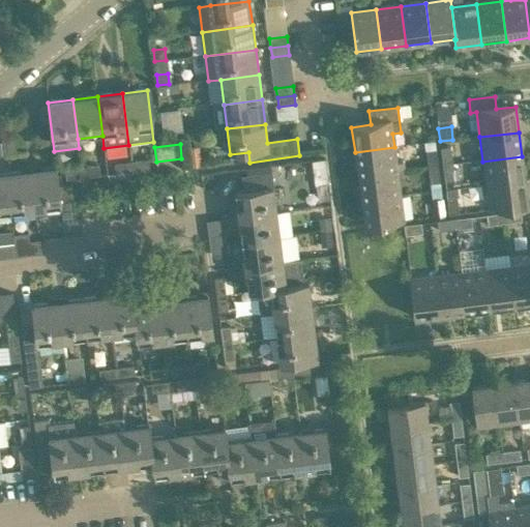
[(394,147),(355,152),(358,177),(398,172),(398,173),(404,172),(403,164),(396,164),(394,147)]
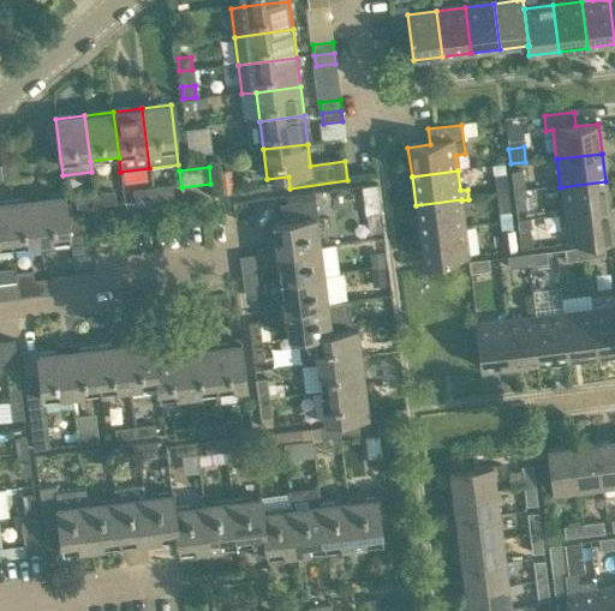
[(511,173),(513,192),(525,191),(523,172),(511,173)]
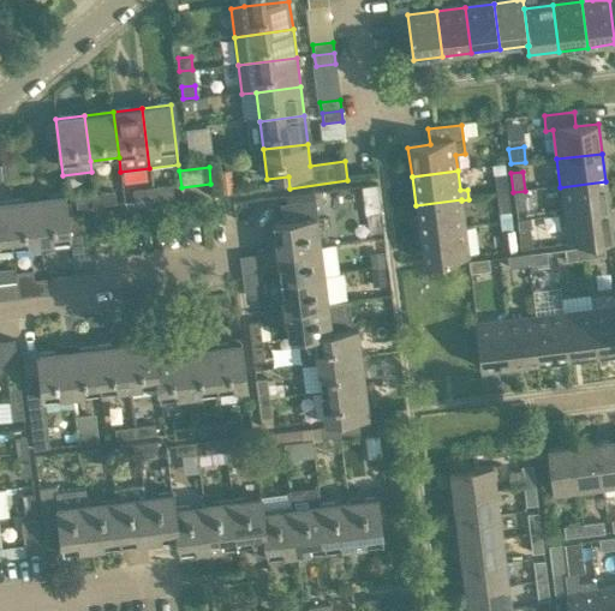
[(494,175),(496,195),(507,193),(505,174),(494,175)]
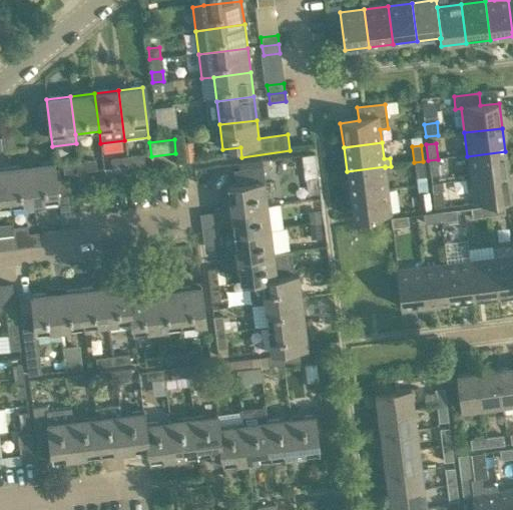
[(505,151),(467,156),(470,180),(508,175),(505,151)]
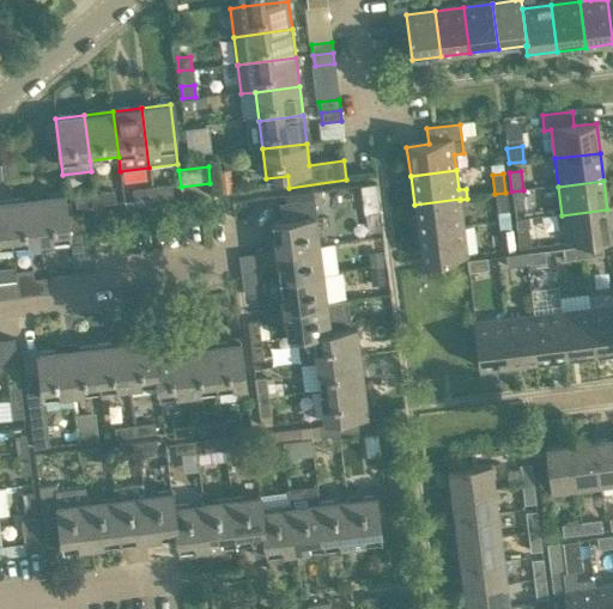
[(170,187),(151,189),(152,200),(171,198),(170,187)]
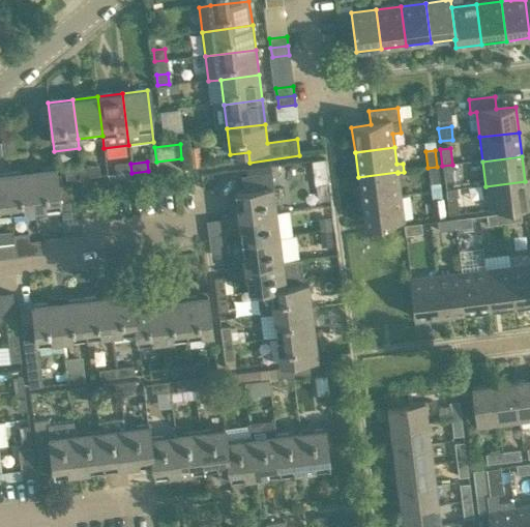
[(311,164),(313,175),(326,173),(324,162),(311,164)]
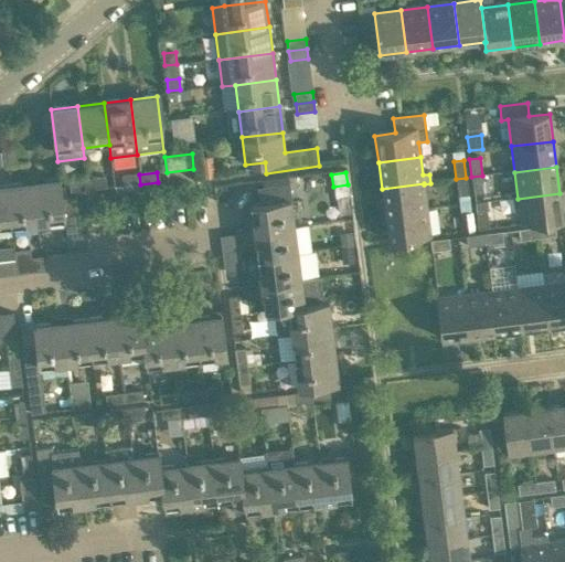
[(123,187),(140,184),(139,175),(121,177),(123,187)]
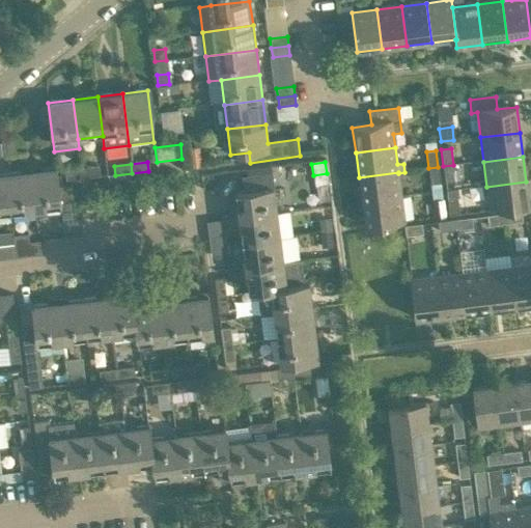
[(453,165),(443,166),(446,184),(455,182),(453,165)]
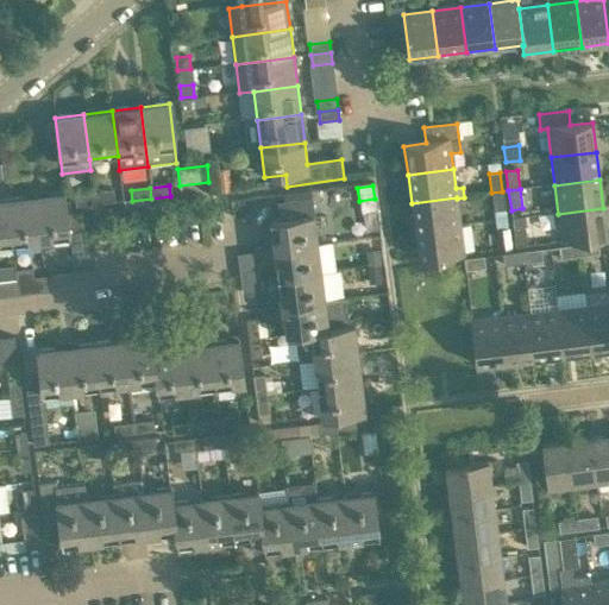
[(502,191),(491,193),(494,212),(504,210),(502,191)]
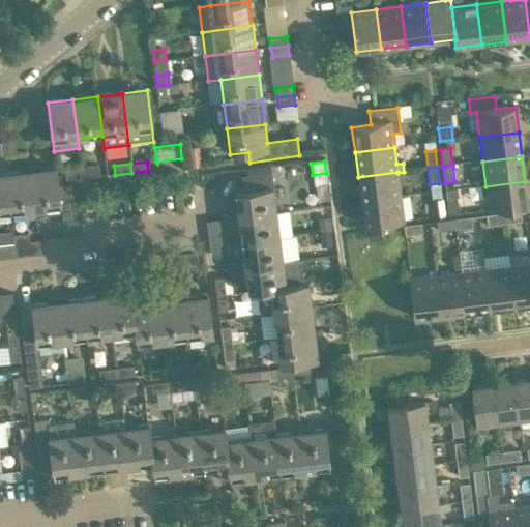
[(55,168),(30,171),(34,209),(59,206),(61,222),(75,220),(70,185),(58,187),(55,168)]
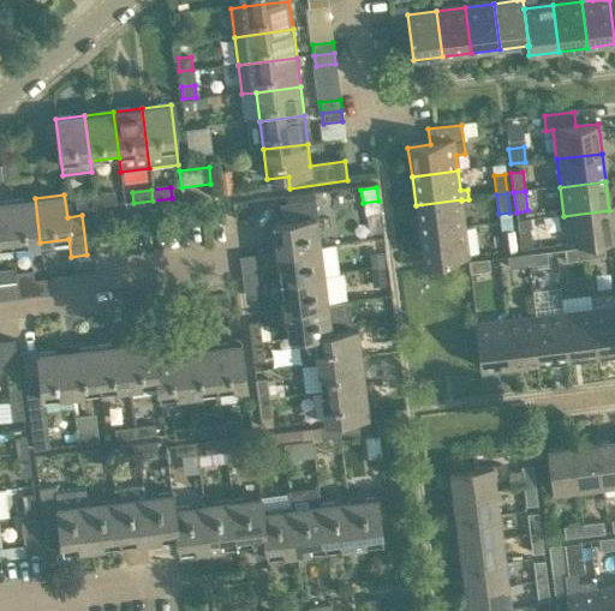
[(114,195),(94,197),(96,208),(115,205),(114,195)]
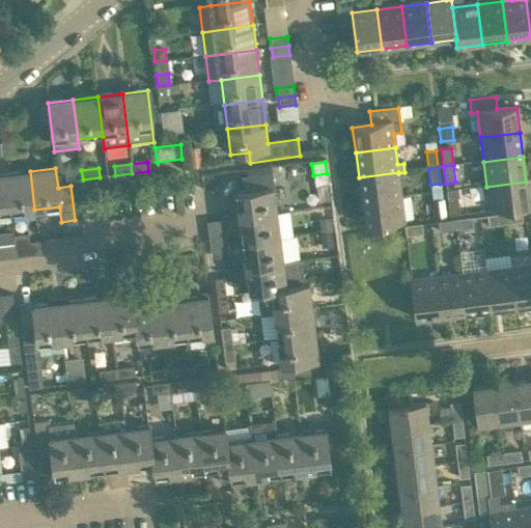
[(65,182),(83,179),(81,170),(64,172),(65,182)]
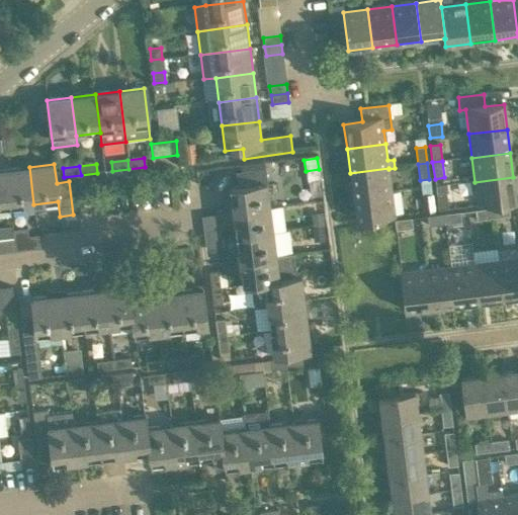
[(29,167),(5,170),(10,207),(33,204),(29,167)]
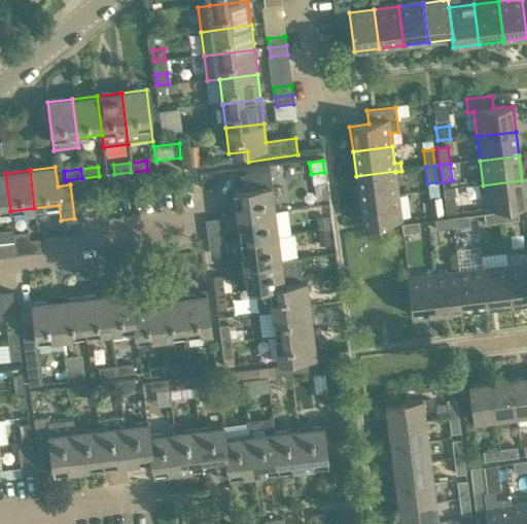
[(356,176),(358,201),(398,196),(395,172),(395,171),(356,176)]
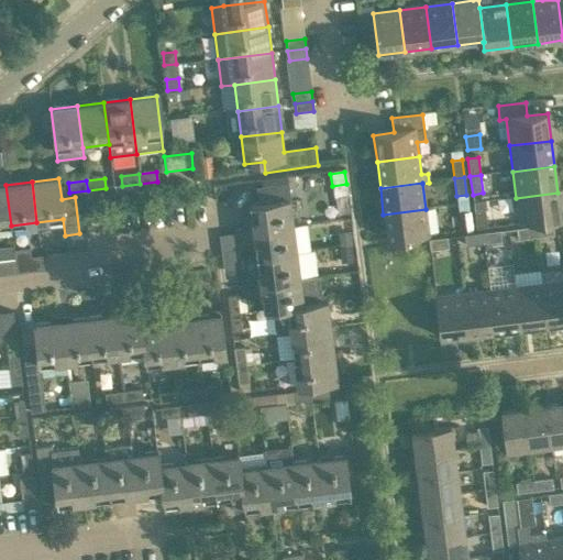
[(6,185),(0,185),(0,227),(11,226),(6,185)]
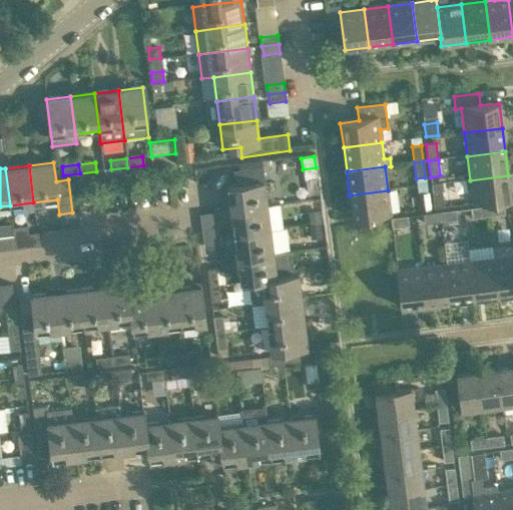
[(224,206),(221,206),(222,212),(268,206),(265,181),(264,181),(262,169),(238,172),(239,184),(226,186),(228,200),(224,200),(224,206)]
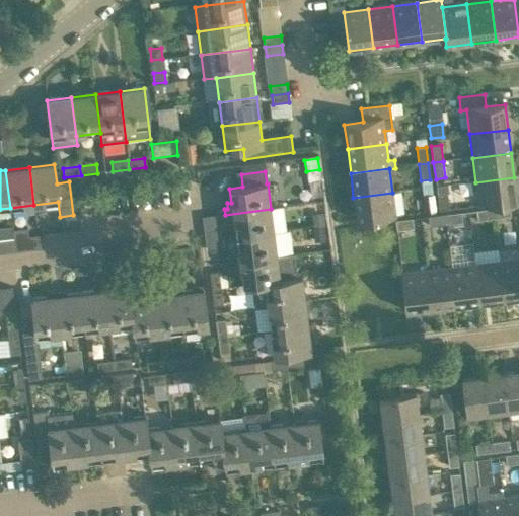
[(478,207),(517,203),(514,177),(475,182),(478,207)]
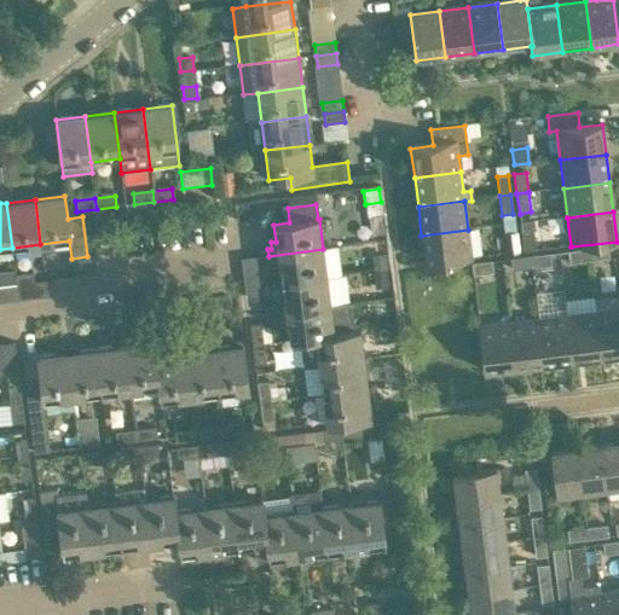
[(426,265),(472,260),(468,230),(421,236),(426,265)]
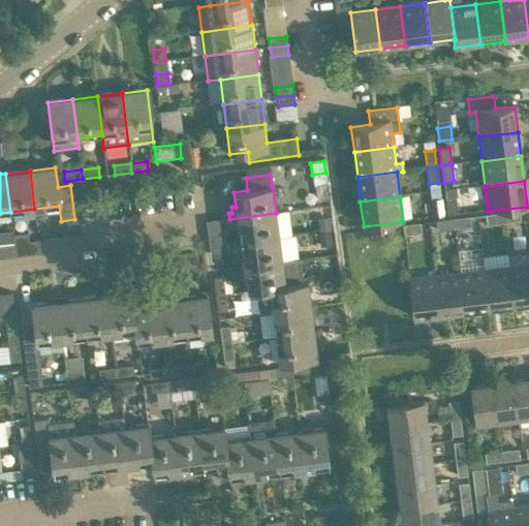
[(456,197),(446,198),(448,216),(458,214),(456,197)]
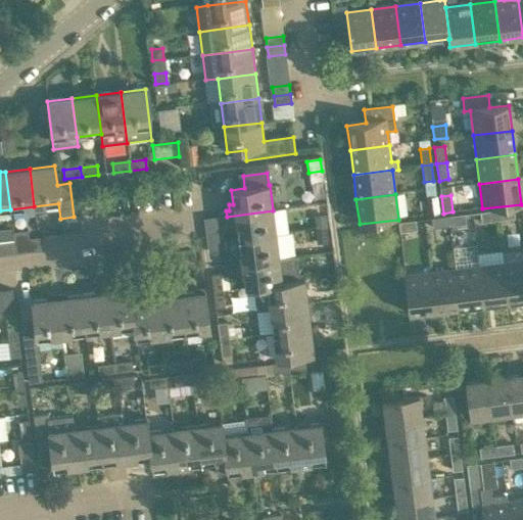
[(435,197),(426,198),(428,215),(438,214),(435,197)]
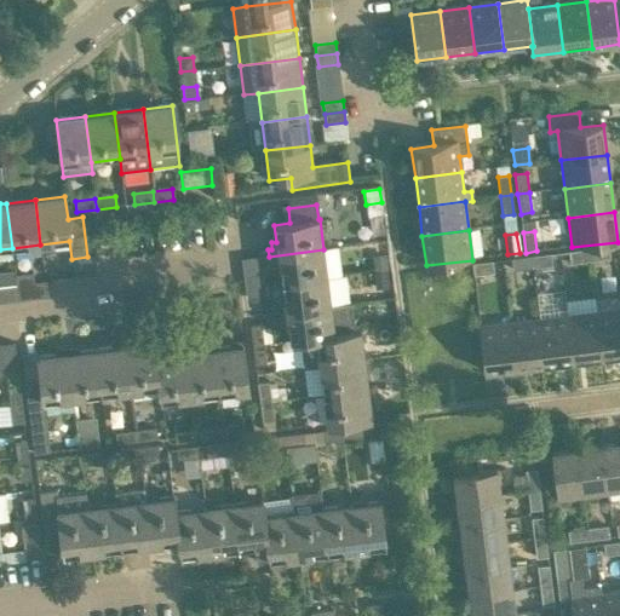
[(269,257),(269,263),(274,263),(274,269),(280,268),(281,283),(327,278),(323,249),(269,257)]
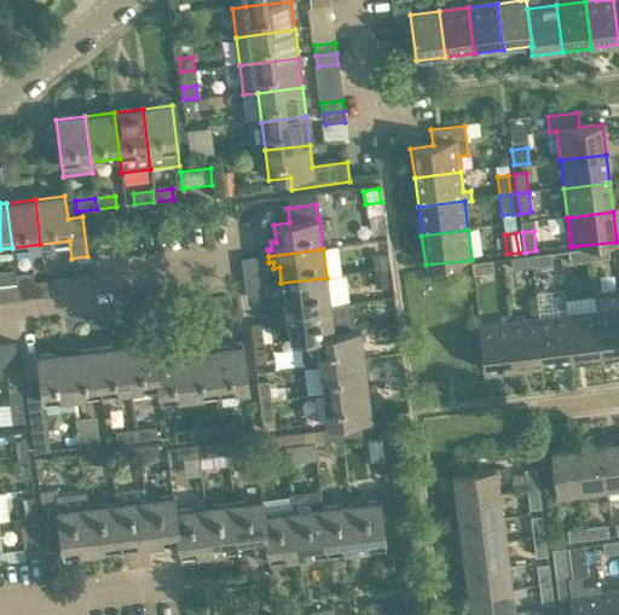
[(586,251),(589,262),(607,260),(606,249),(586,251)]
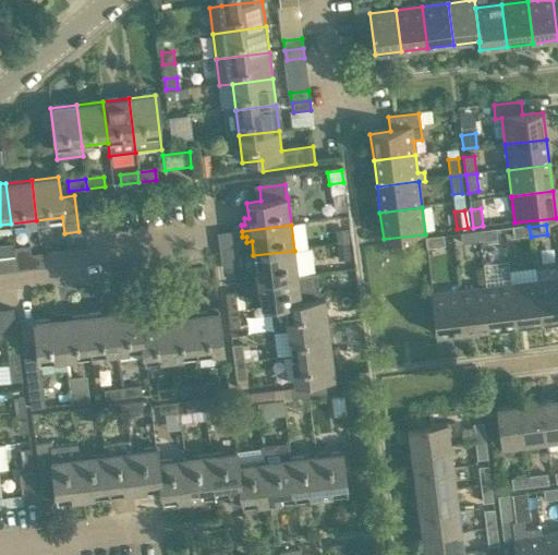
[(513,239),(531,237),(529,227),(512,229),(513,239)]
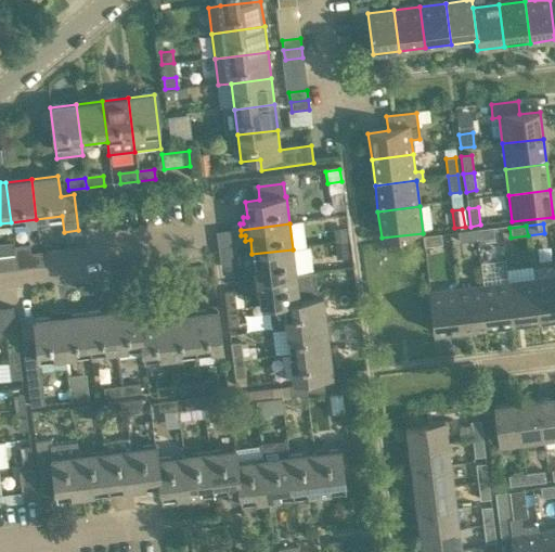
[(493,229),(475,231),(477,242),(494,240),(493,229)]
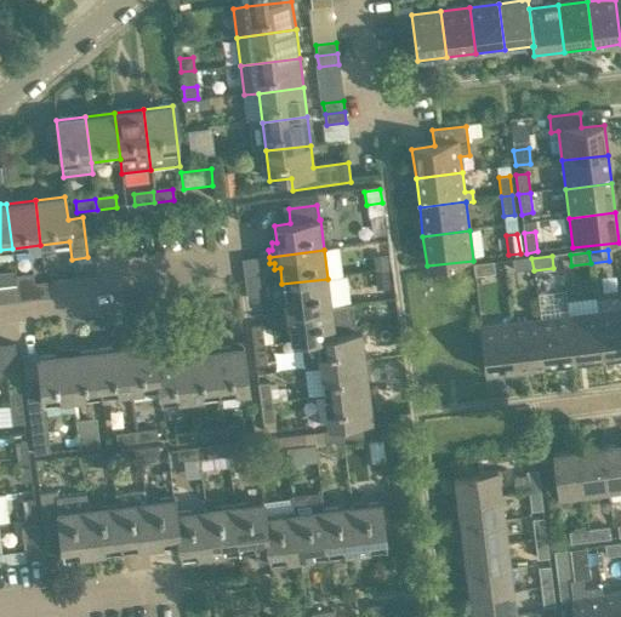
[(374,258),(375,273),(388,272),(386,257),(374,258)]
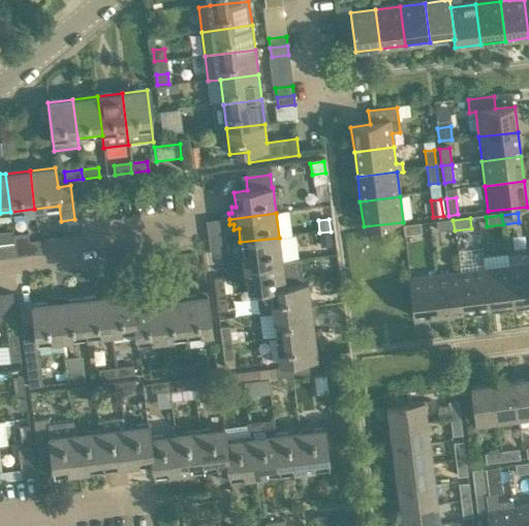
[(453,220),(436,222),(437,233),(455,230),(453,220)]
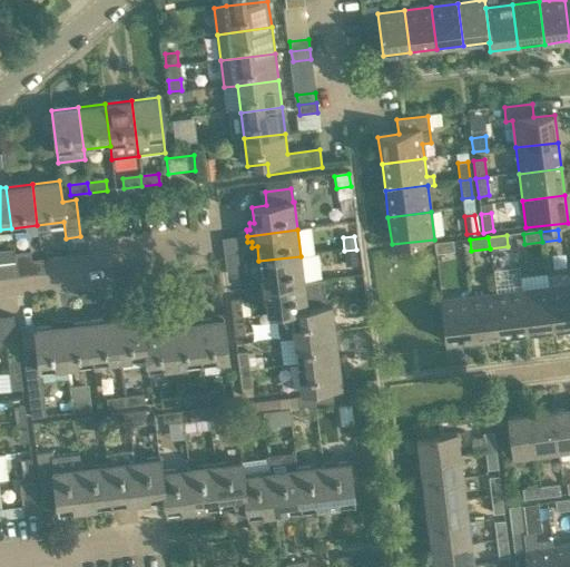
[(452,242),(434,244),(435,255),(453,253),(452,242)]
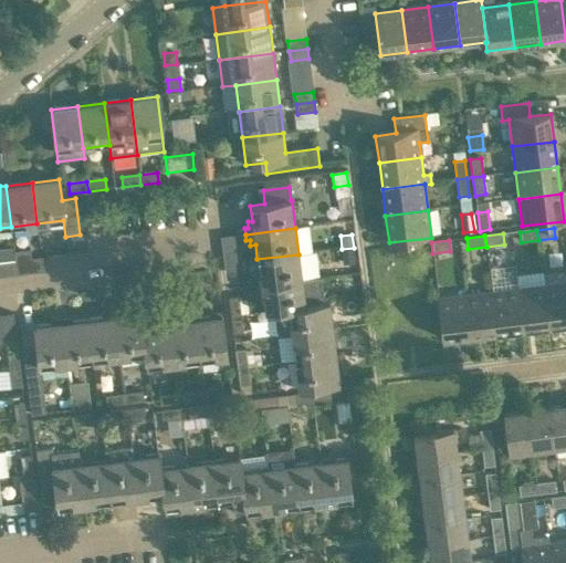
[(342,252),(343,266),(354,264),(353,250),(342,252)]
